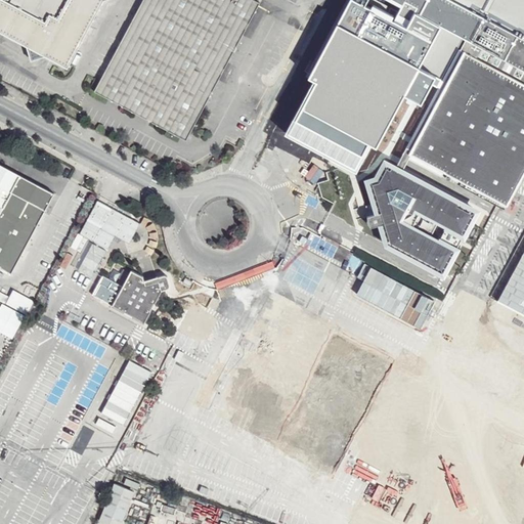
[(102,0),(0,0),(0,27),(71,63),(102,0)]
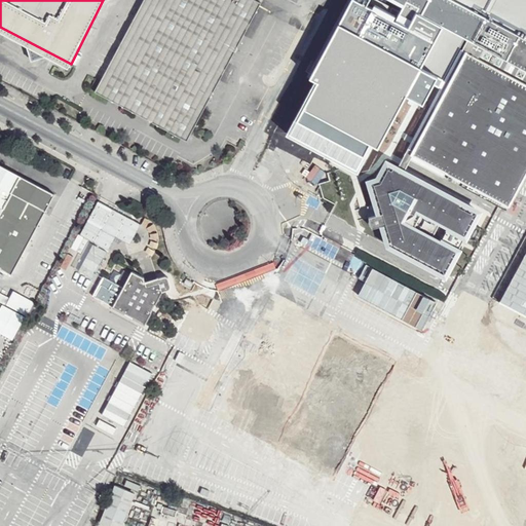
[(258,0),(142,0),(96,88),(128,108),(187,139),(260,1),(258,0)]
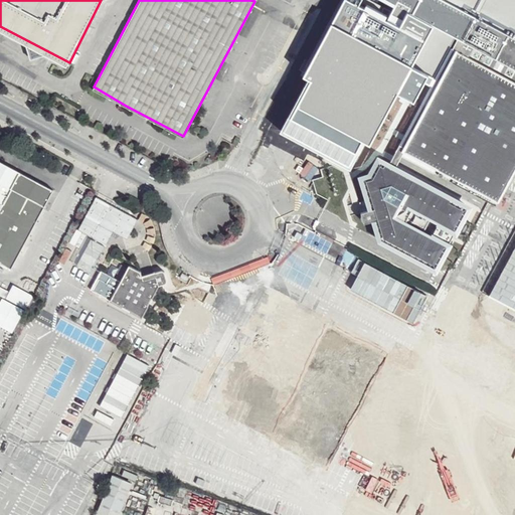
[(361,0),(343,0),(303,74),(311,78),(282,131),(352,169),(365,144),(382,153),(425,74),(411,66),(434,25),(408,11),(401,25),(386,17),(386,14),(367,4),(365,8),(359,5),(361,0)]
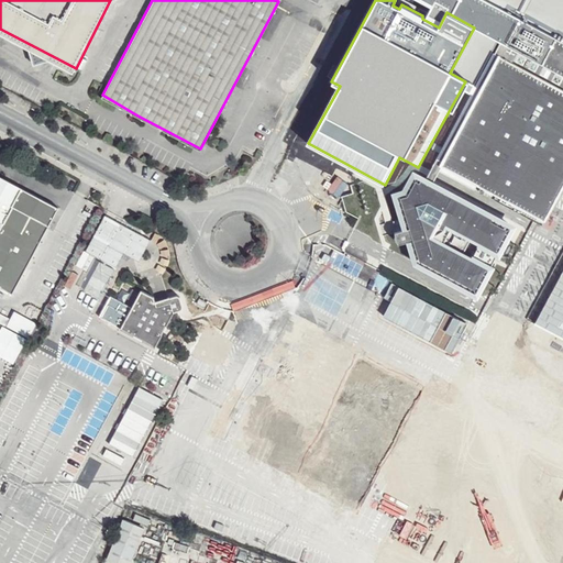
[(562,0),(427,0),(429,0),(423,11),(427,17),(432,22),(440,21),(445,9),(448,10),(481,29),(479,31),(477,30),(475,31),(474,31),(473,33),(473,36),(474,39),(488,45),(490,47),(435,152),(424,173),(416,177),(414,176),(405,191),(398,194),(407,225),(394,231),(396,240),(409,235),(417,256),(472,285),(483,264),(429,235),(431,232),(439,224),(443,219),(494,245),(505,225),(428,183),(440,164),(543,219),(562,180),(562,0)]
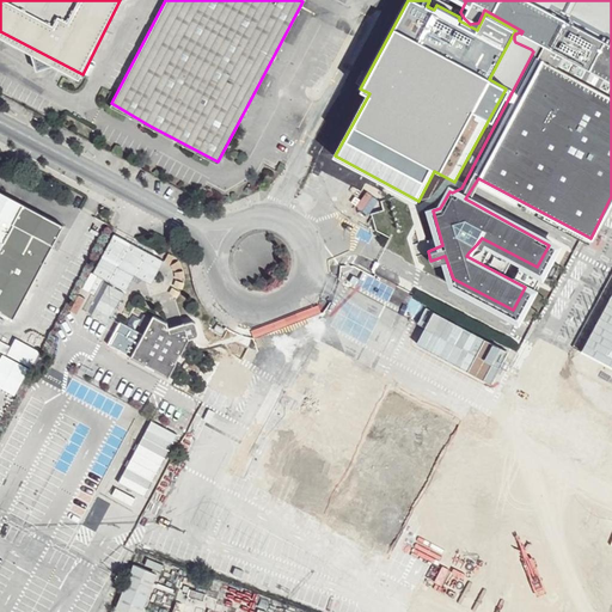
[(0,311),(13,319),(65,222),(0,188),(0,311)]
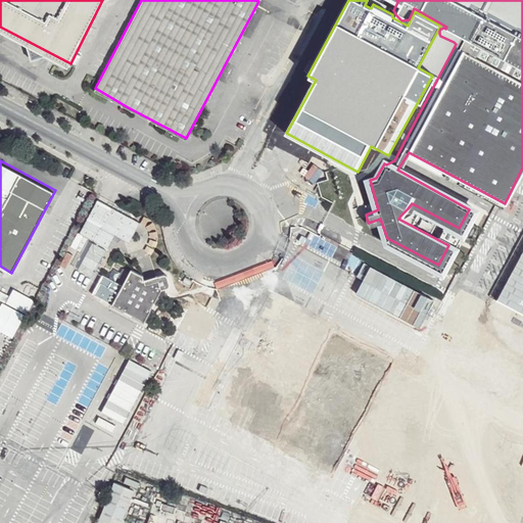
[(328,171),(325,161),(306,167),(303,172),(302,177),(305,182),(312,184),(320,182),(331,179),(328,171)]
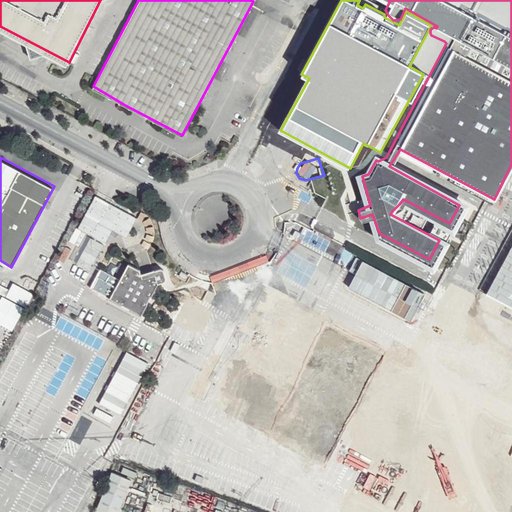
[(137,218),(95,196),(77,228),(105,243),(112,230),(127,238),(137,218)]
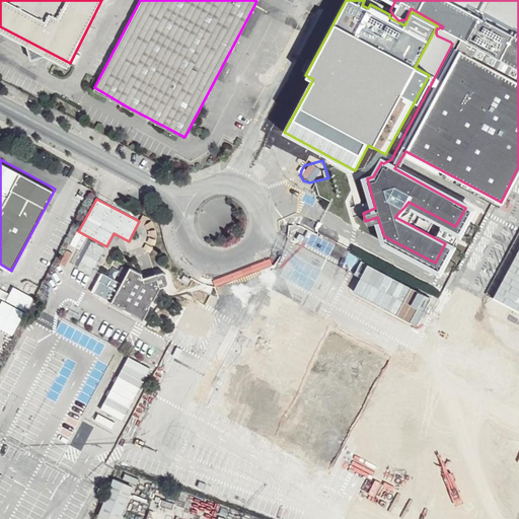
[(298,240),(280,276),(300,287),(318,250),(298,240)]
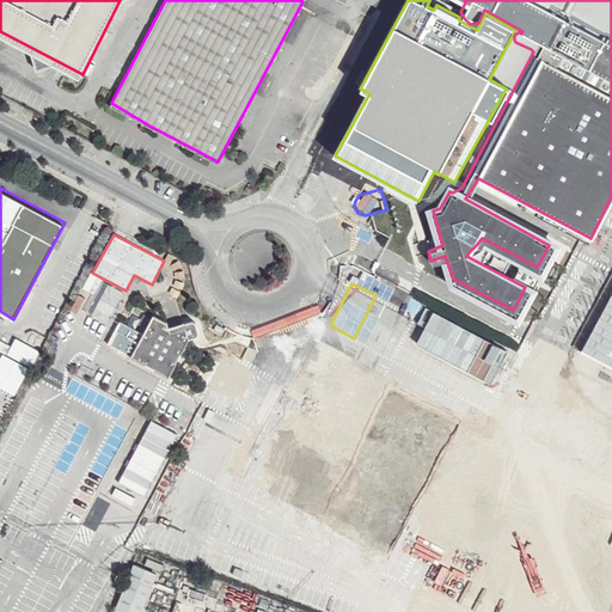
[(123,293),(109,285),(91,317),(106,324),(123,293)]
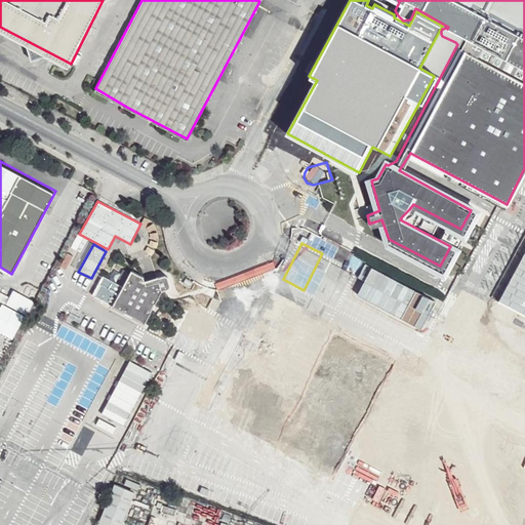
[(524,249),(491,311),(524,328),(524,249)]
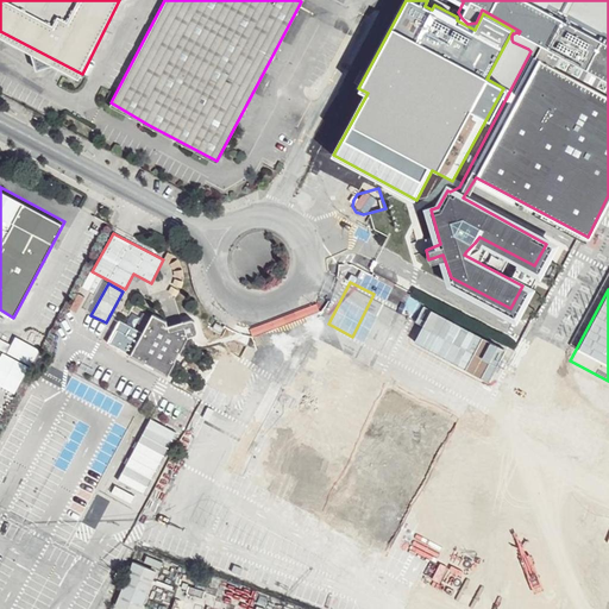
[(130,324),(120,319),(107,343),(165,374),(184,338),(198,332),(195,325),(194,318),(170,324),(167,319),(154,313),(143,331),(130,324)]
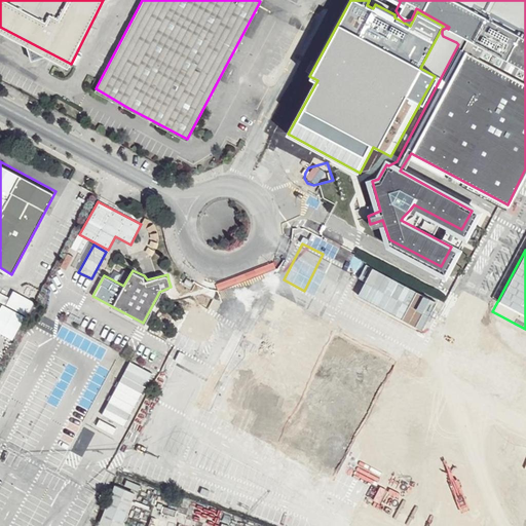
[(34,302),(13,292),(6,305),(27,316),(34,302)]
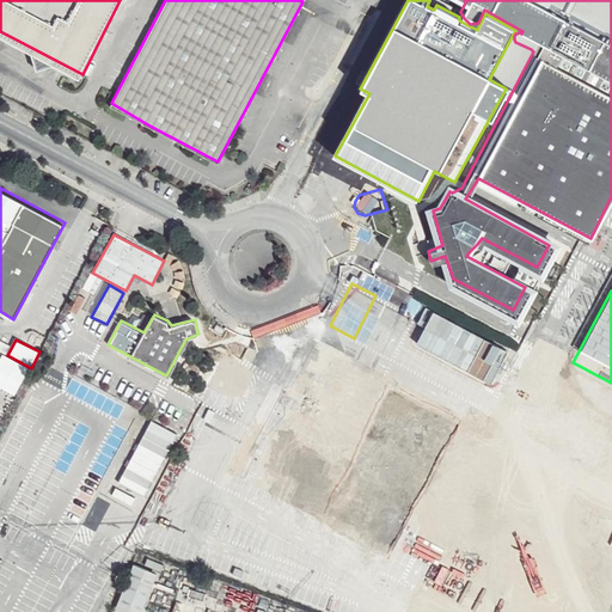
[(30,369),(2,355),(0,359),(0,389),(14,397),(30,369)]
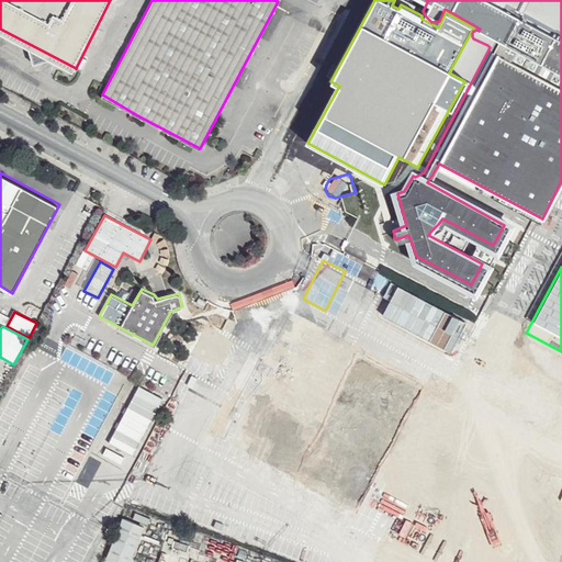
[(122,516),(105,555),(125,561),(131,561),(146,526),(122,516)]
